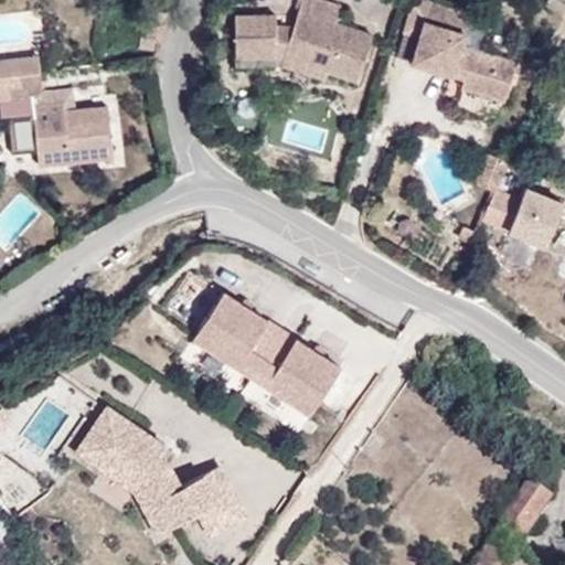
[(287,64),(332,77),(348,82),(362,39),(331,30),(336,9),(307,1),(299,21),(277,21),(276,7),(245,7),(243,60),(287,64)]
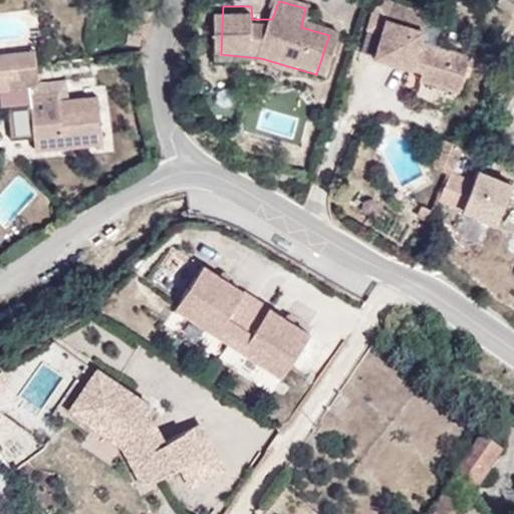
[(419,70),(458,82),(467,53),(422,39),(425,25),(389,13),(377,50),(421,64),(419,70)]
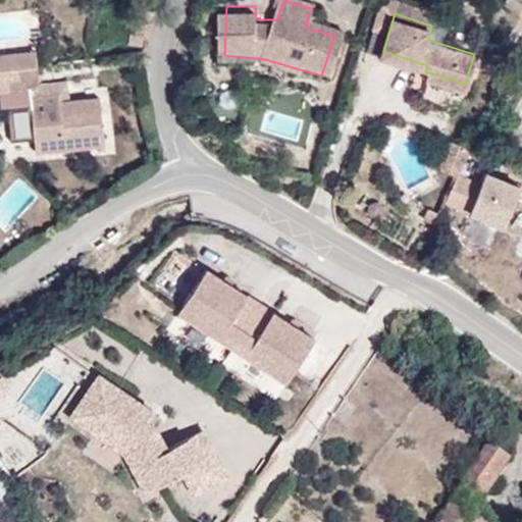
[(142,47),(146,24),(134,22),(129,44),(142,47)]
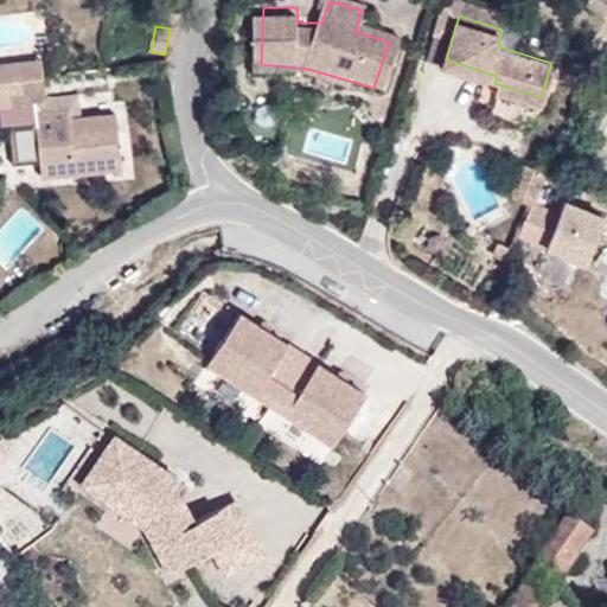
[(0,81),(42,76),(40,58),(0,63),(0,81)]
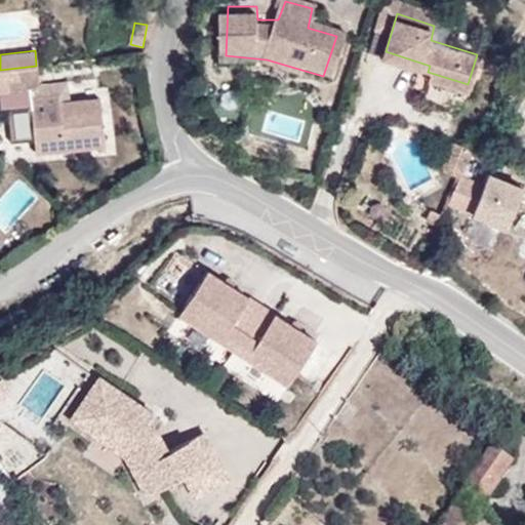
[(56,64),(55,55),(44,55),(45,65),(56,64)]
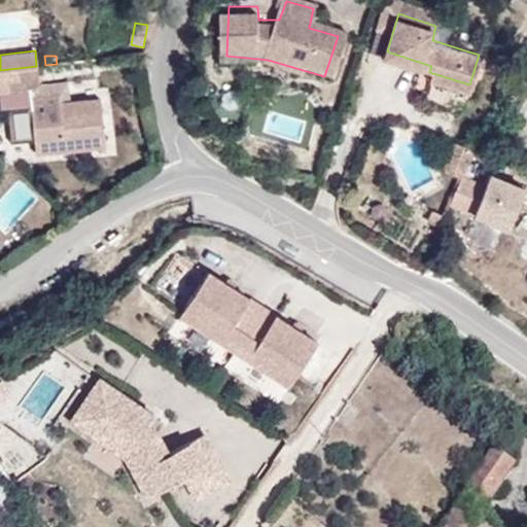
[(227,71),(262,74),(268,60),(226,56),(227,71)]
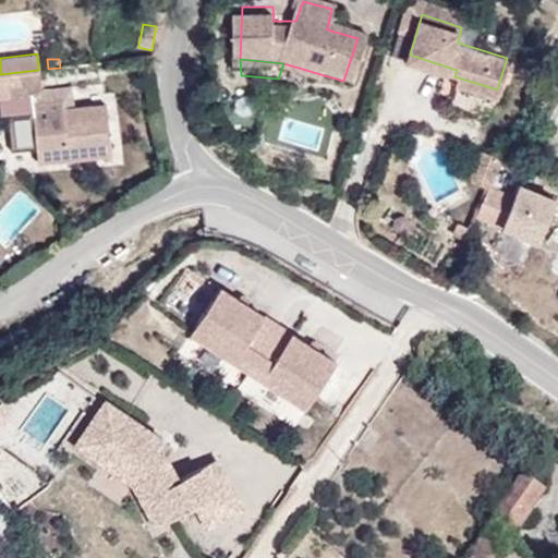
[(323,91),(328,76),(283,63),(278,79),(323,91)]
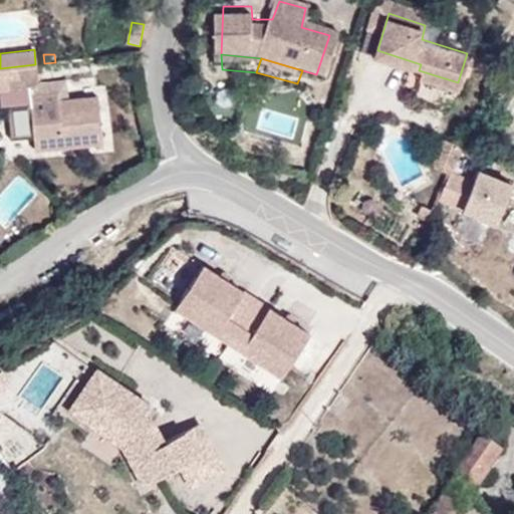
[(37,83),(35,64),(0,68),(0,89),(4,89),(11,140),(33,138),(35,151),(103,144),(98,96),(67,99),(65,80),(37,83)]
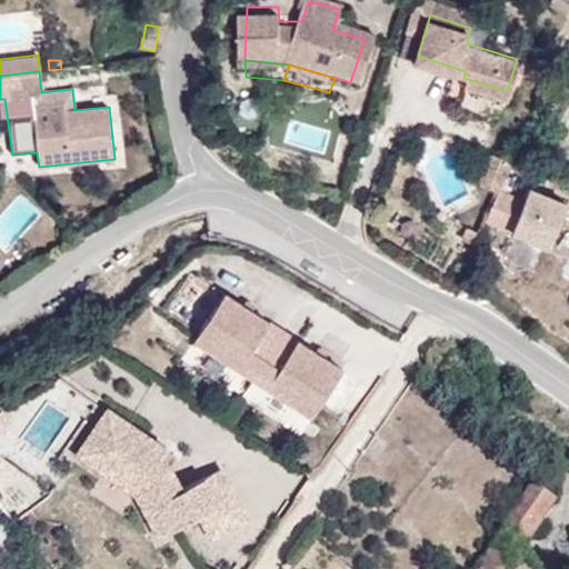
[(501,110),(507,91),(463,78),(457,97),(501,110)]
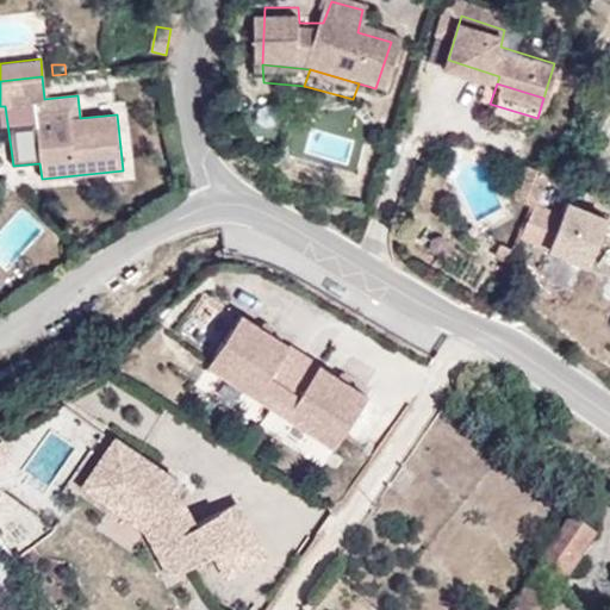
[(533,205),(547,173),(526,165),(514,197),(533,205)]
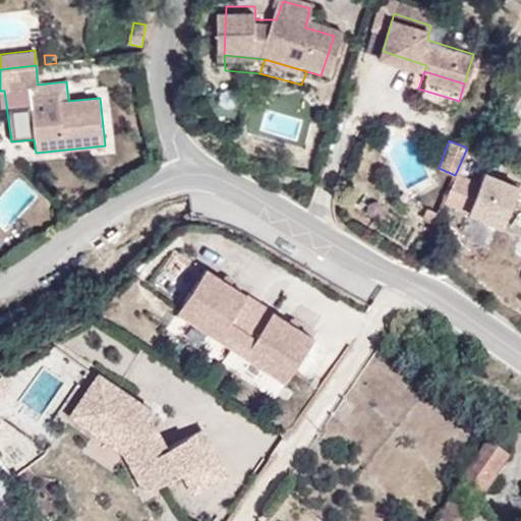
[(503,226),(519,186),(484,173),(480,183),(456,174),(455,175),(444,201),(503,226)]
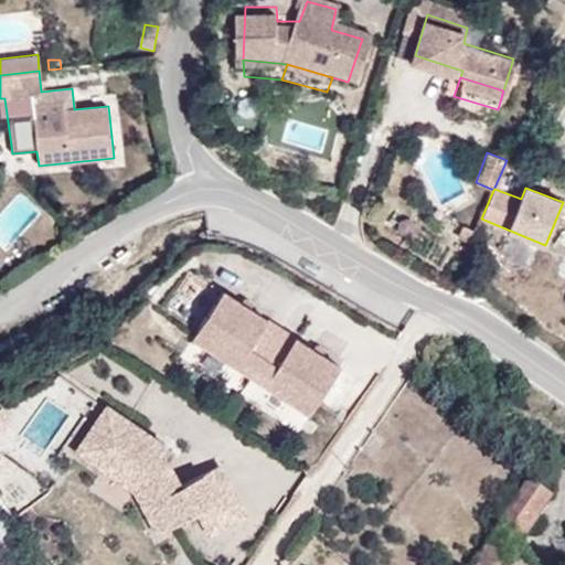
[(477,232),(462,224),(458,237),(471,243),(477,232)]
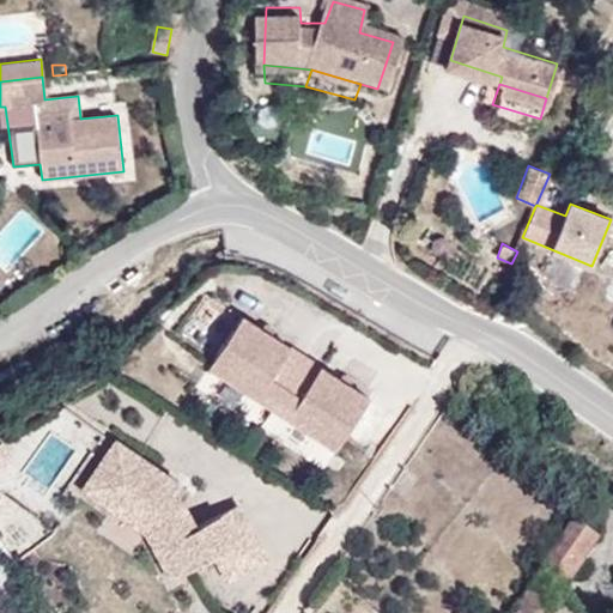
[(291,347),(242,316),(208,368),(337,450),(369,398),(320,366),(301,399),(271,378),(291,347)]
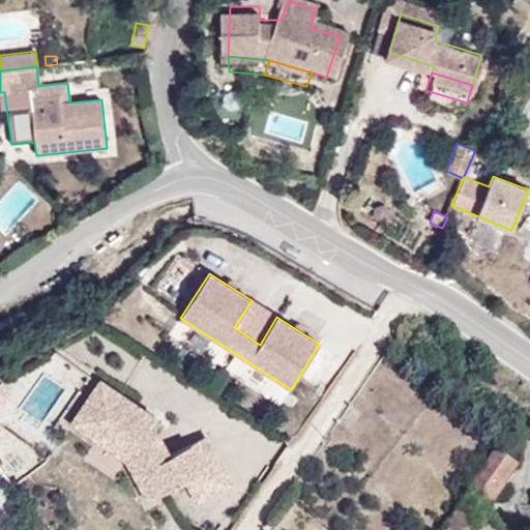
[(260,345),(276,317),(252,300),(234,327),(260,345)]
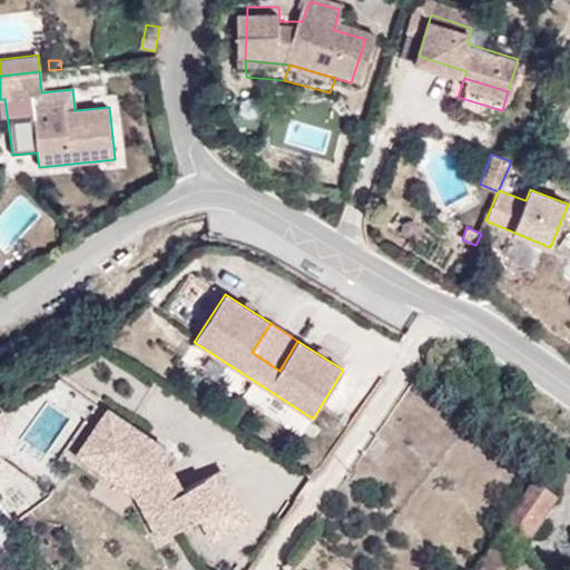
[(167,450),(108,410),(78,454),(109,475),(119,462),(145,480),(136,493),(160,538),(199,517),(236,497),(222,469),(182,490),(175,479),(157,467),(167,450)]
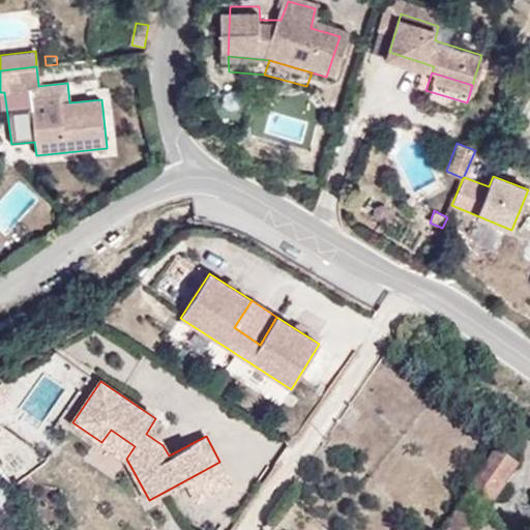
[(135,446),(111,430),(101,442),(126,459),(135,446)]
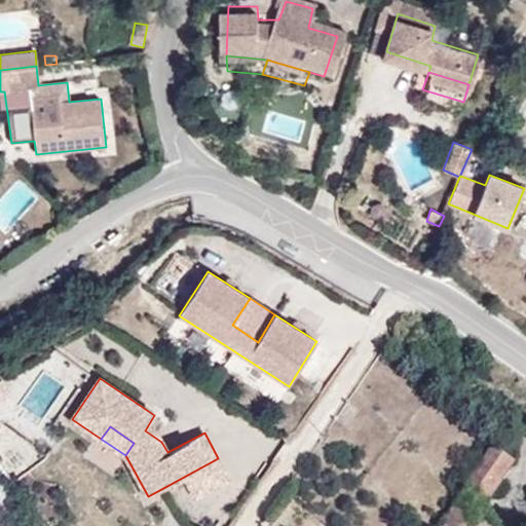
[(511,460),(494,449),(464,491),(483,503),(511,460)]
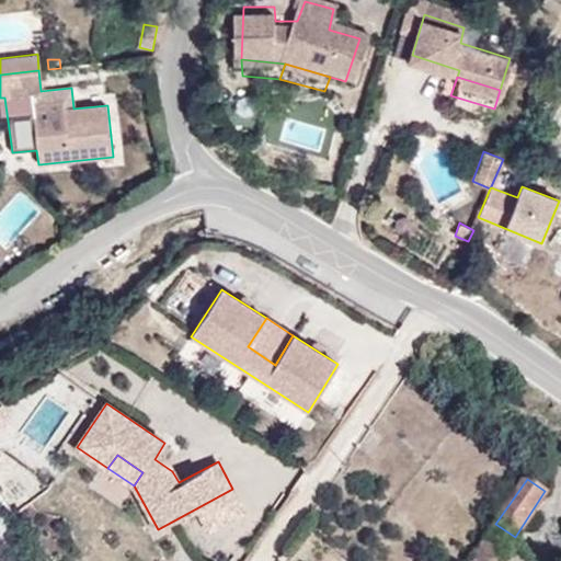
[(244,512),(232,489),(196,508),(208,531),(244,512)]
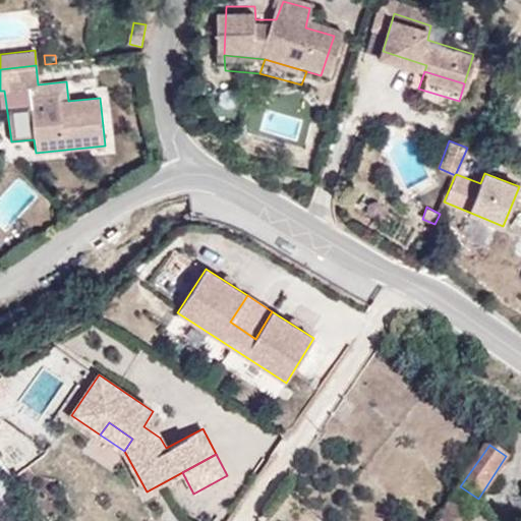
[(449,503),(437,520),(464,520),(457,515),(460,510),(449,503)]
